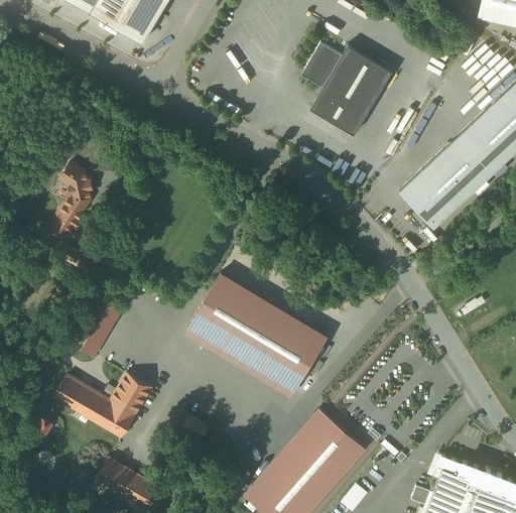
[(68,0),(142,44),(168,0),(68,0)]
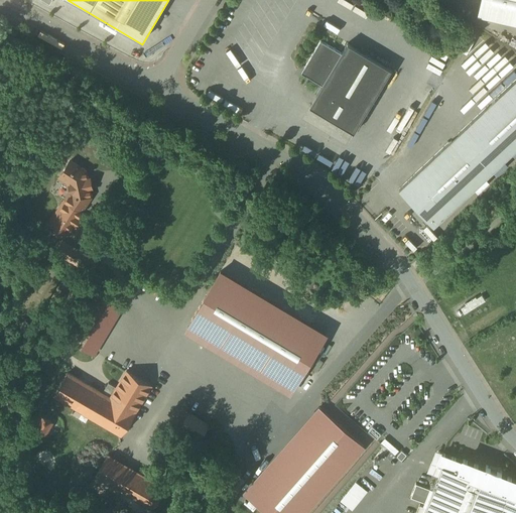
[(515,0),(482,0),(478,18),(515,26),(515,0)]
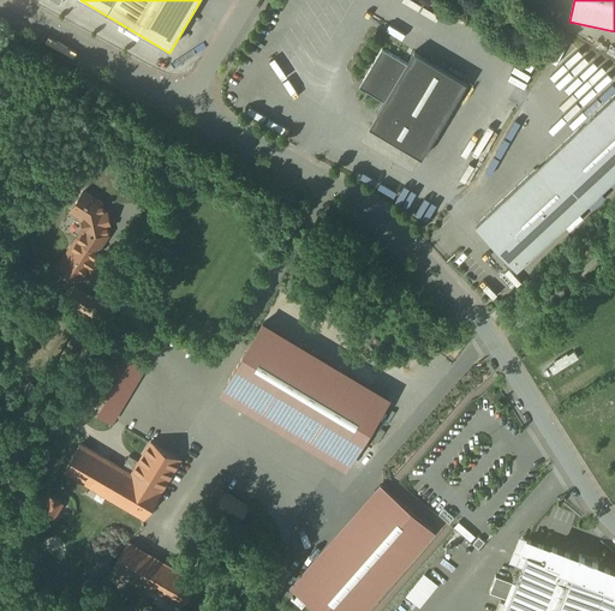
[(382,53),(363,85),(365,95),(384,106),(399,82),(407,67),(382,53)]
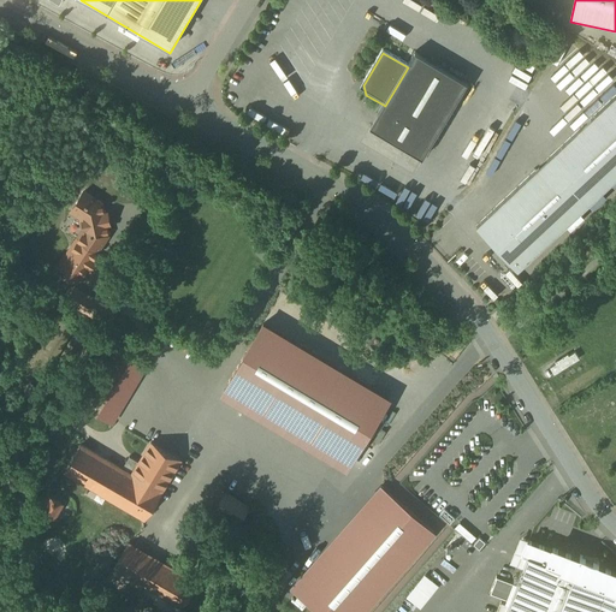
[(408,67),(400,82),(385,106),(371,131),(422,162),(468,87),(415,55),(408,67)]
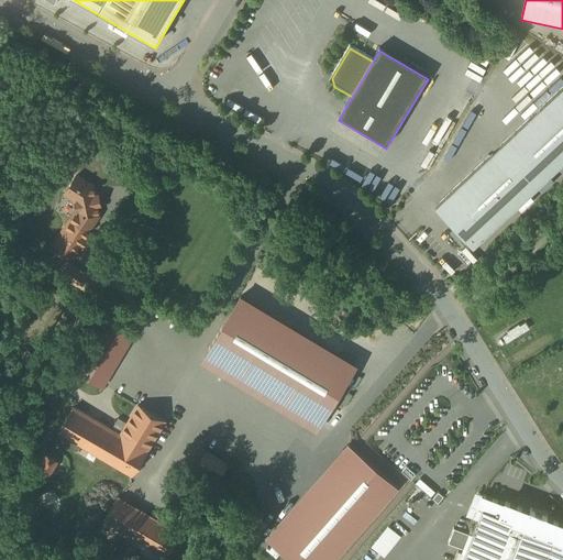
[(562,90),(435,209),(451,226),(450,226),(459,235),(459,234),(474,250),(562,169),(562,90)]
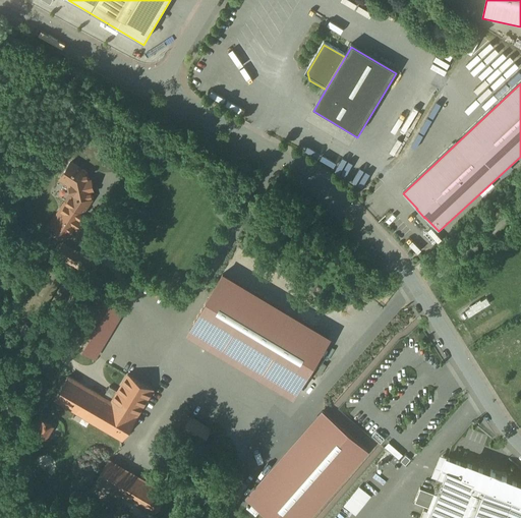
[(87,174),(71,165),(61,180),(70,185),(72,197),(67,207),(82,216),(92,202),(87,174)]
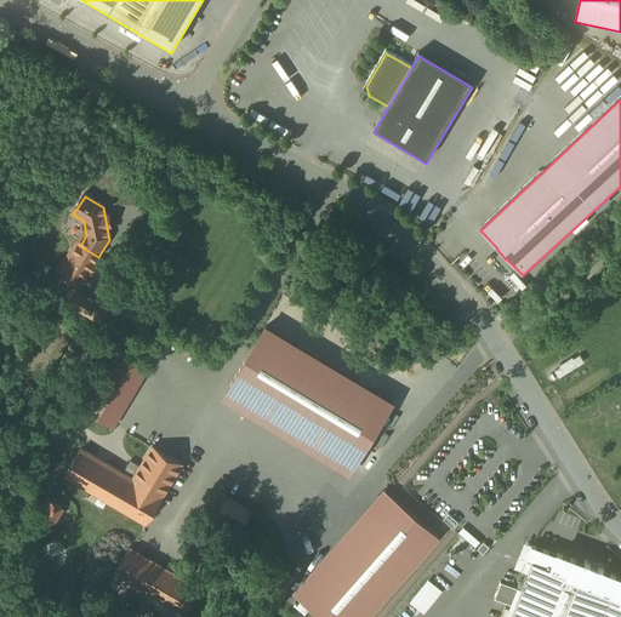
[(132,285),(126,287),(129,295),(125,302),(132,304),(136,295),(132,285)]
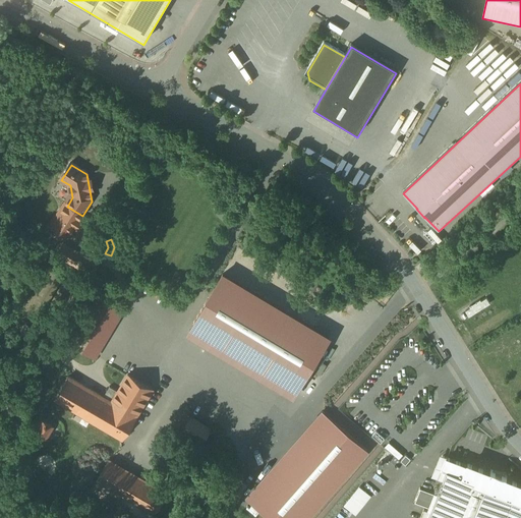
[(99,267),(64,246),(57,257),(92,278),(99,267)]
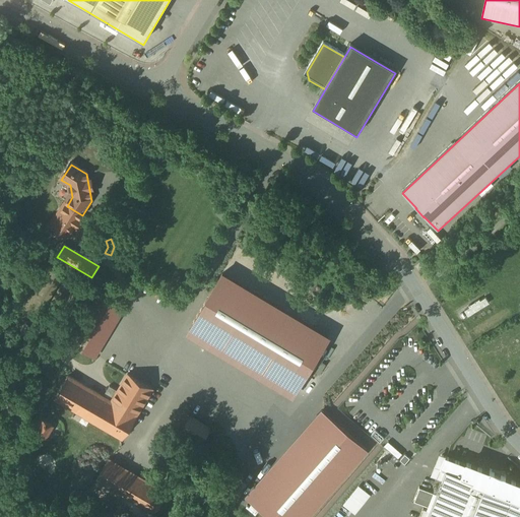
[(426,263),(420,266),(424,271),(429,268),(426,263)]
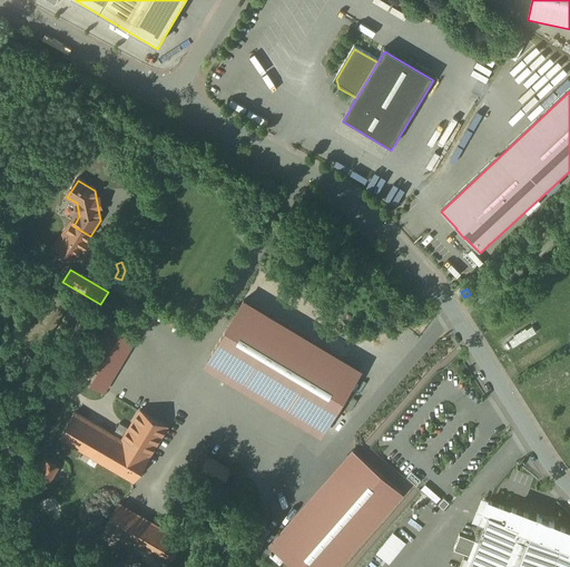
[(65,302),(52,295),(23,343),(36,350),(65,302)]
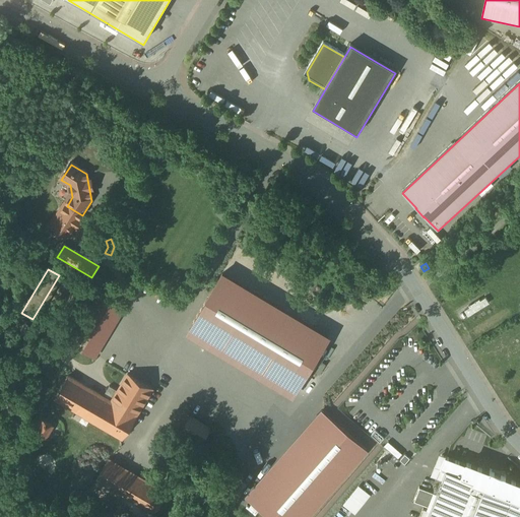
[(223,277),(188,336),(293,399),(328,340),(223,277)]
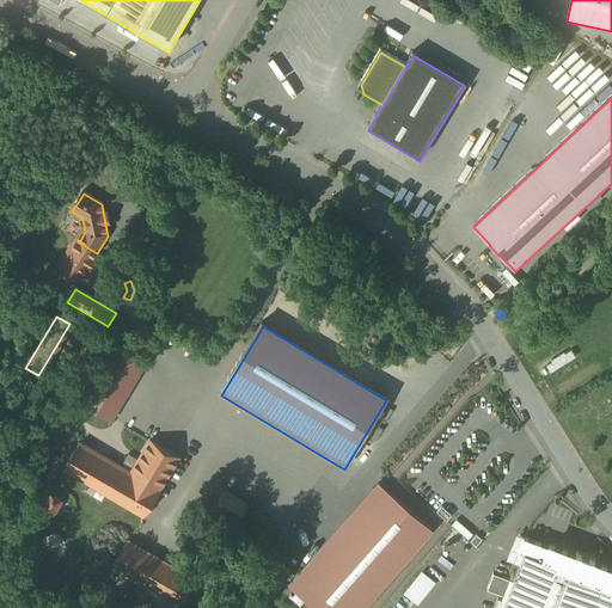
[(144,368),(116,351),(84,405),(112,423),(144,368)]
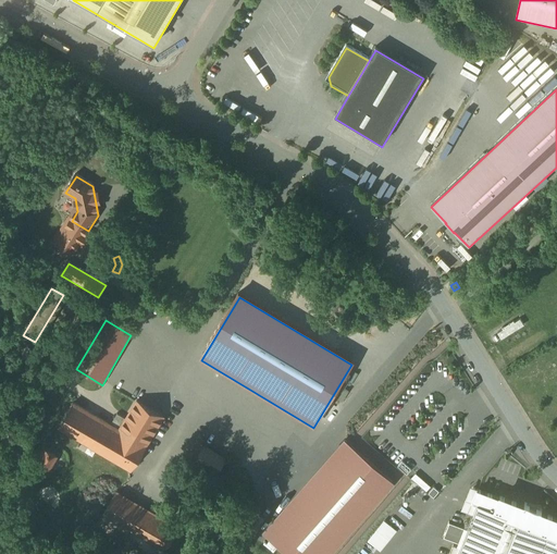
[(502,341),(527,331),(523,324),(498,334),(502,341)]
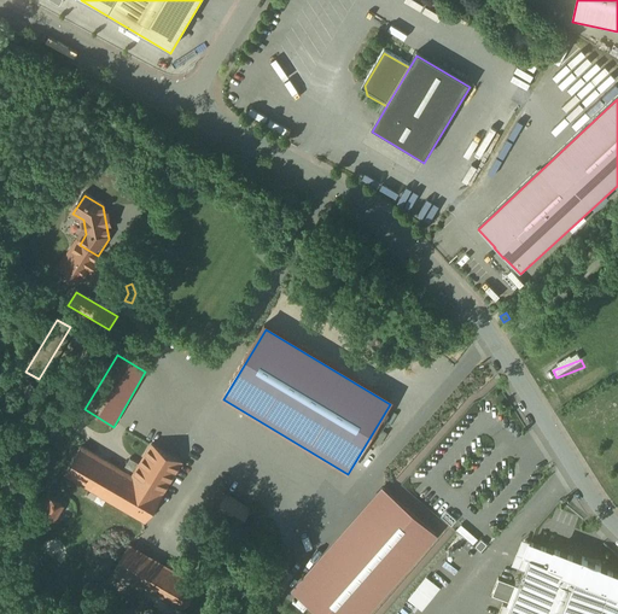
[(152,449),(138,473),(127,467),(123,474),(106,502),(145,525),(162,497),(162,498),(181,466),(152,449)]
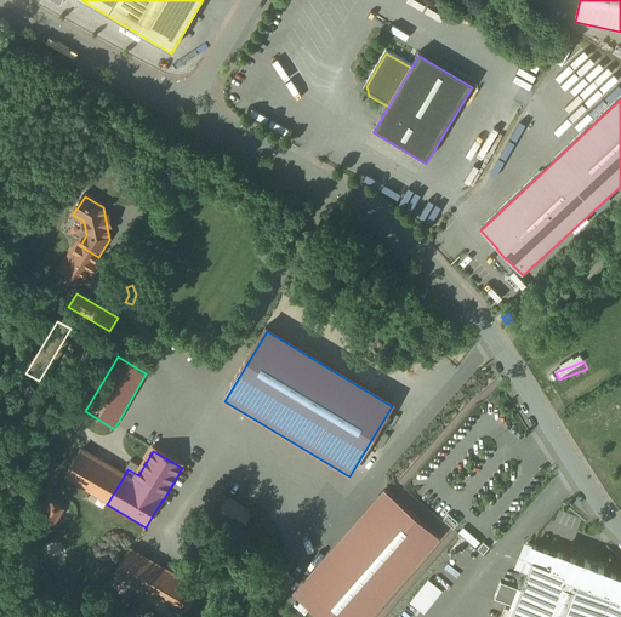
[(124,476),(83,452),(66,480),(107,504),(124,476)]
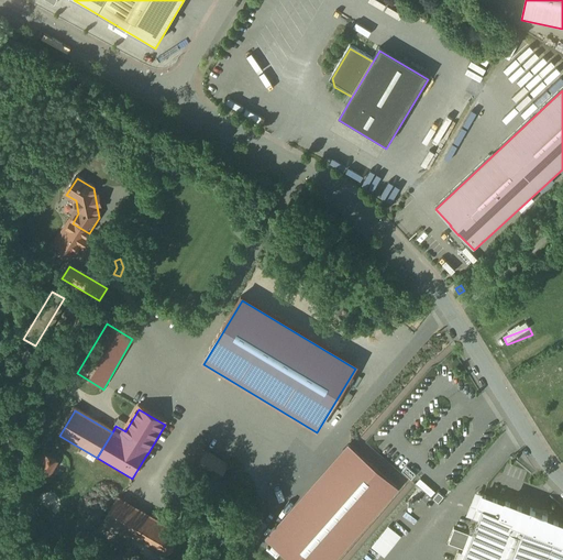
[(355,454),(274,548),(287,559),(337,559),(397,491),(355,454)]
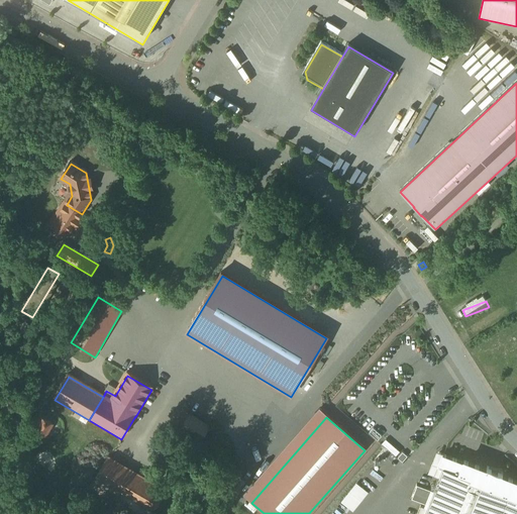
[(208,430),(190,418),(182,431),(201,442),(208,430)]
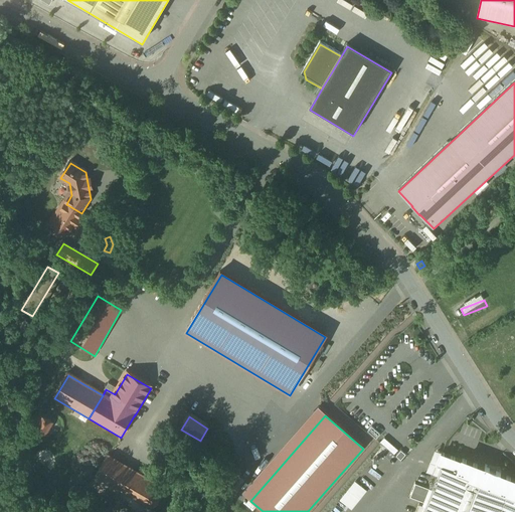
[(52,424),(42,418),(35,430),(45,436),(52,424)]
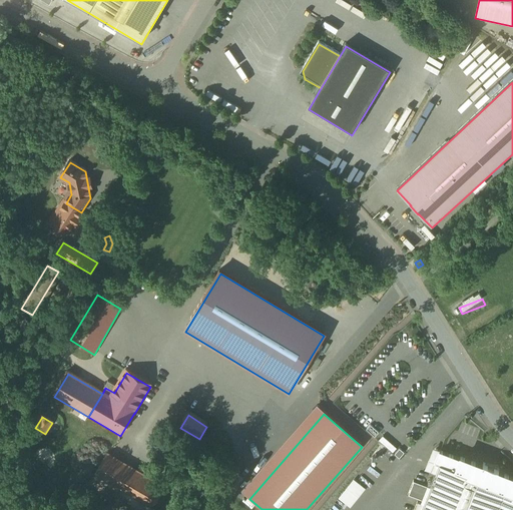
[(405,457),(400,452),(395,458),(400,462),(405,457)]
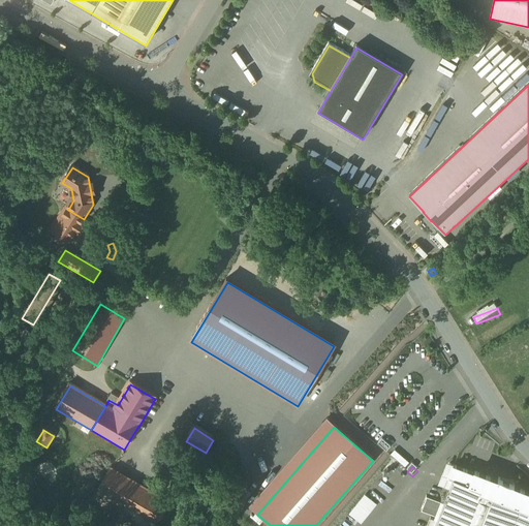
[(474,476),(449,467),(445,478),(454,482),(470,489),(474,476)]
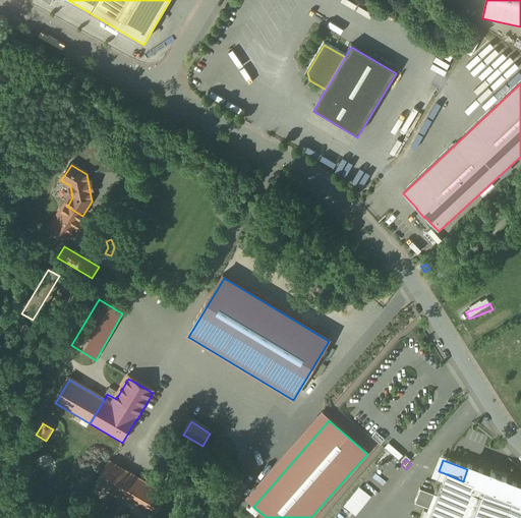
[(167,498),(109,463),(97,484),(151,517),(155,517),(167,498)]
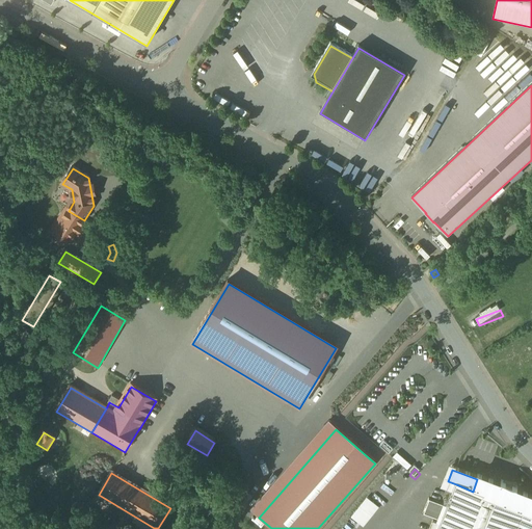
[(191,478),(182,473),(179,478),(188,484),(191,478)]
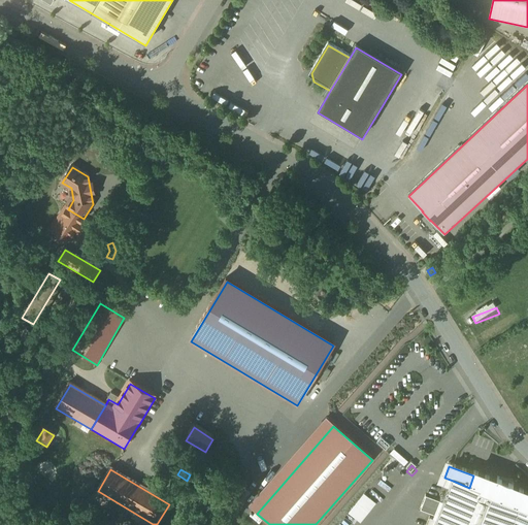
[(514,487),(497,481),(496,483),(474,474),(473,476),(469,488),(527,510),(527,495),(513,490),(514,487)]
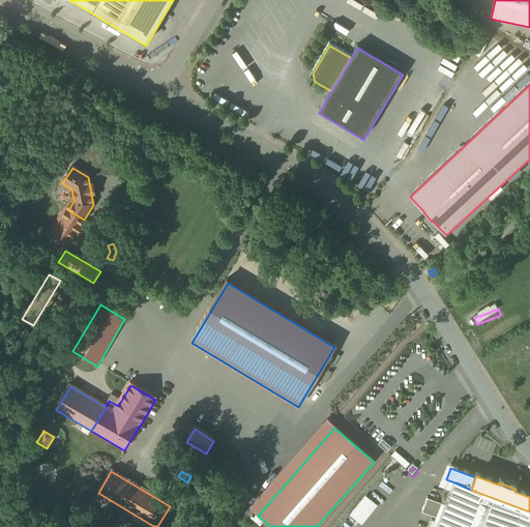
[(529,526),(529,511),(471,490),(454,482),(437,526),(529,526)]
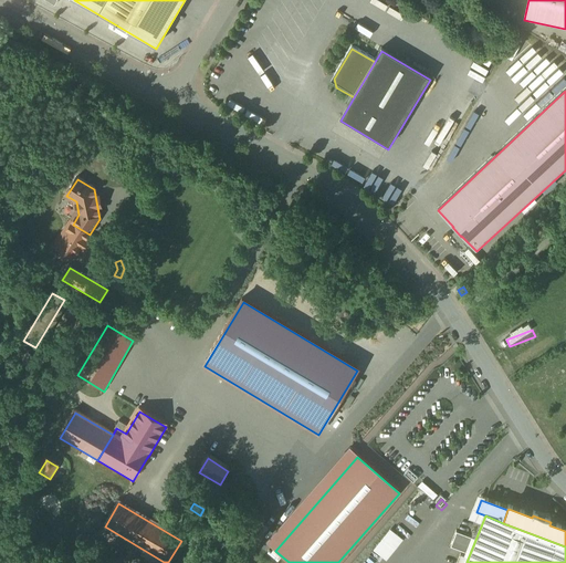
[(164,562),(105,527),(95,542),(130,562),(164,562)]
